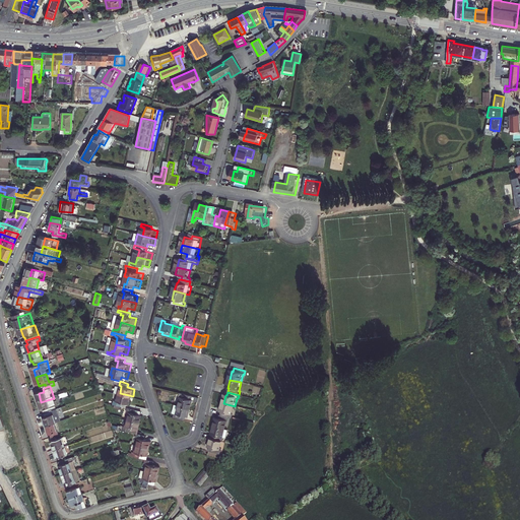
[(131,403),(133,396),(120,393),(118,400),(116,399),(115,403),(123,405),(124,402),(131,403)]
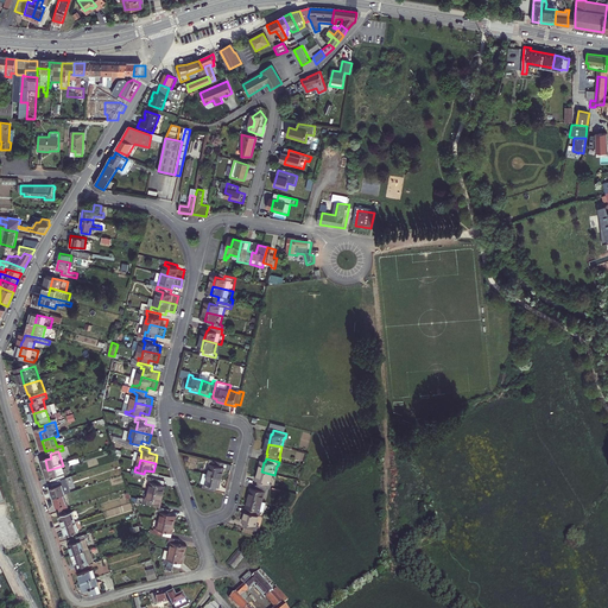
[(222,462),(209,460),(208,463),(210,463),(208,474),(221,476),(223,467),(221,466),(222,462)]
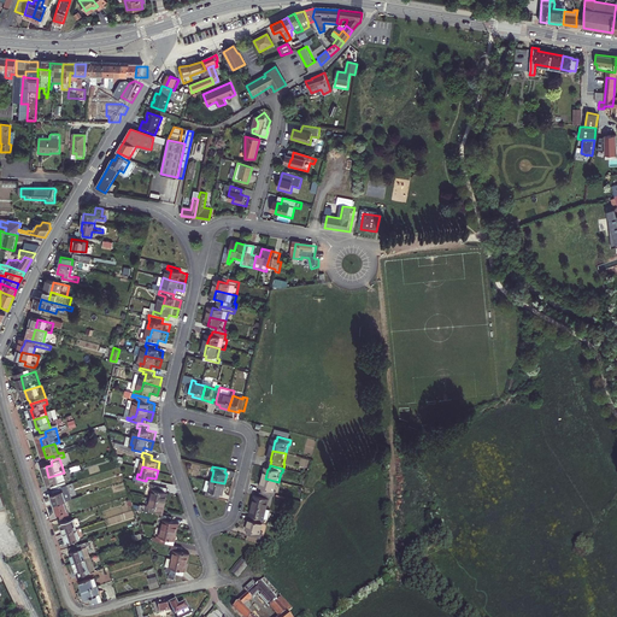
[(65,471),(64,472),(48,477),(52,487),(53,486),(54,491),(64,488),(63,483),(69,482),(65,471)]
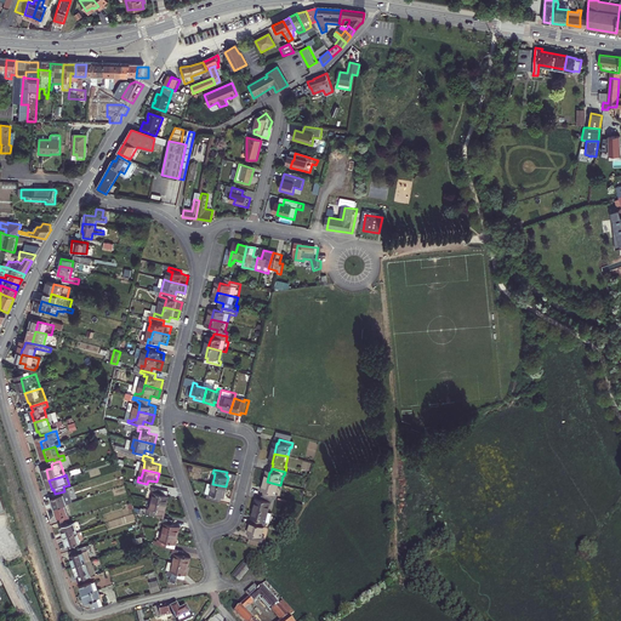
[(278,495),(280,485),(267,482),(263,493),(266,493),(265,496),(275,500),(278,500),(279,496),(278,495)]
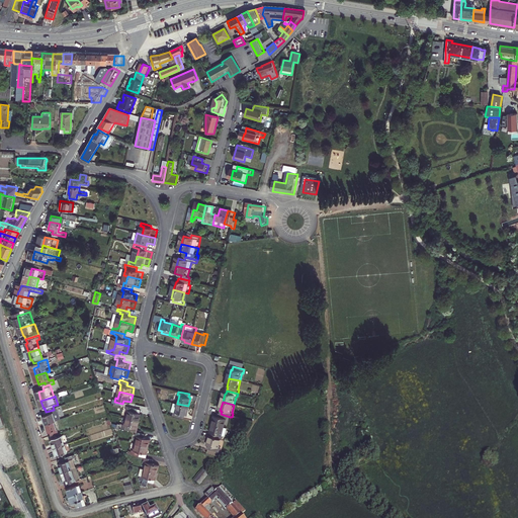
[(186,414),(188,406),(177,404),(175,411),(173,411),(172,415),(183,417),(184,414),(186,414)]
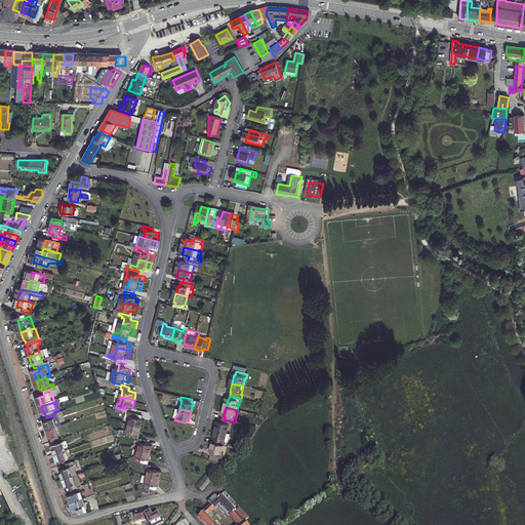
[(138,413),(130,411),(129,415),(132,416),(130,423),(144,426),(145,419),(137,417),(138,413)]
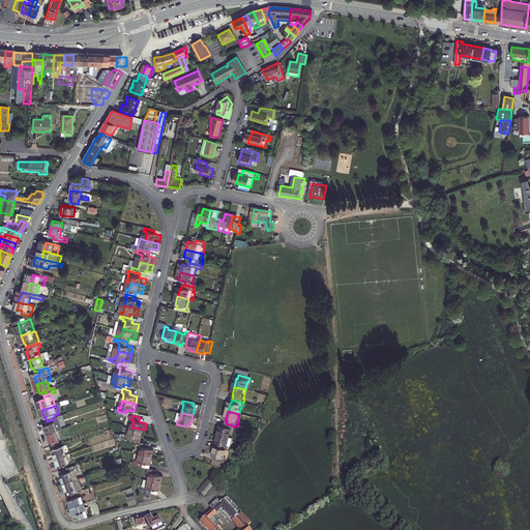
[(60,417),(55,419),(47,421),(49,425),(47,425),(49,434),(58,432),(64,430),(60,417)]
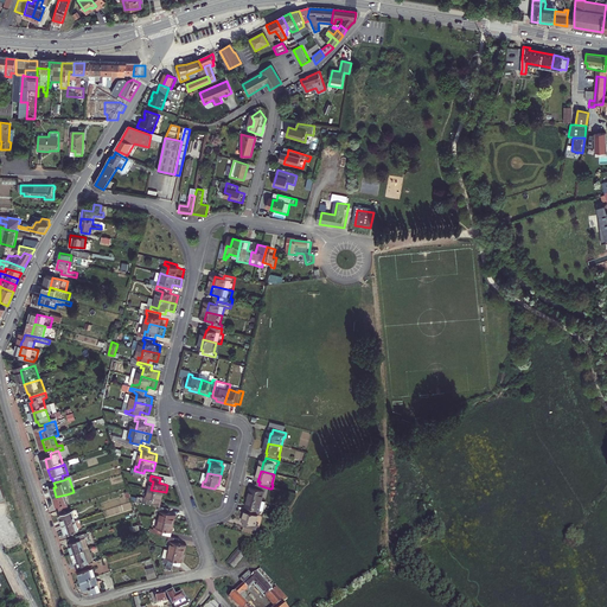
[(268,493),(269,489),(259,485),(256,485),(255,490),(253,489),(250,498),(263,502),(266,492),(268,493)]
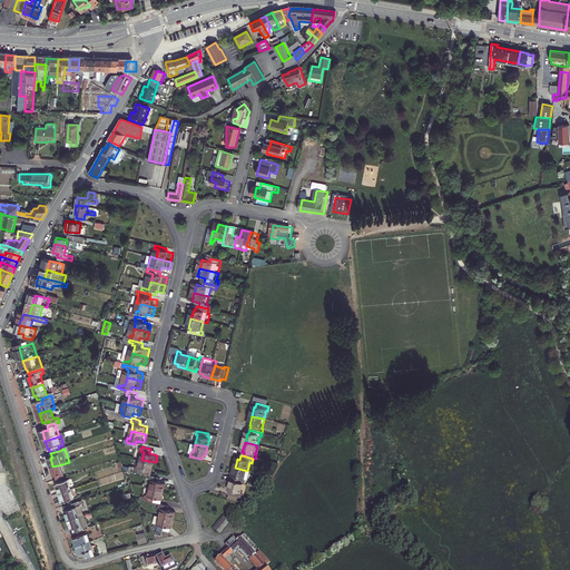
[(154,471),(156,462),(141,460),(139,468),(137,467),(136,469),(131,468),(131,470),(145,473),(146,470),(154,471)]
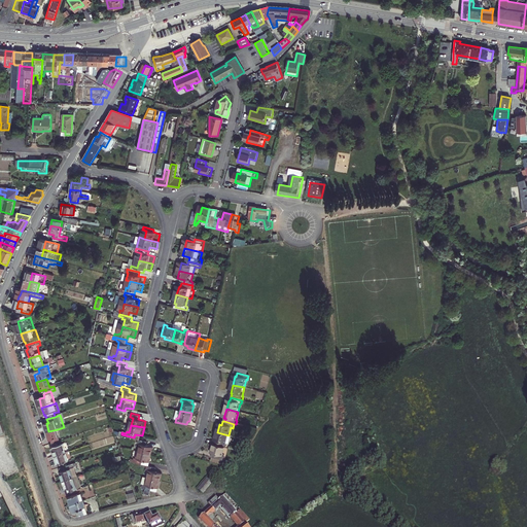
[(62,442),(58,429),(48,431),(51,440),(53,440),(54,444),(62,442)]
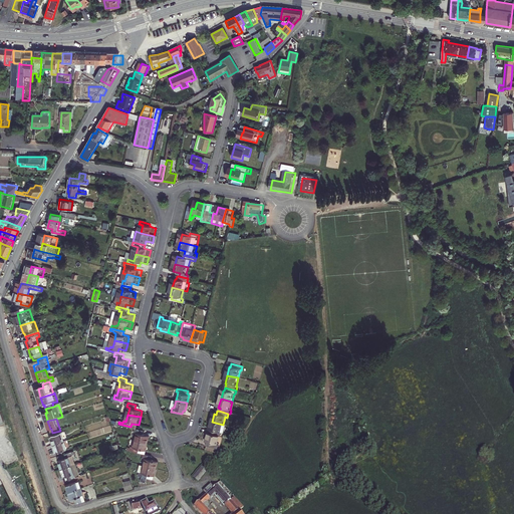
[(227,426),(223,425),(212,422),(210,431),(212,431),(211,434),(220,437),(222,437),(223,434),(225,435),(227,426)]
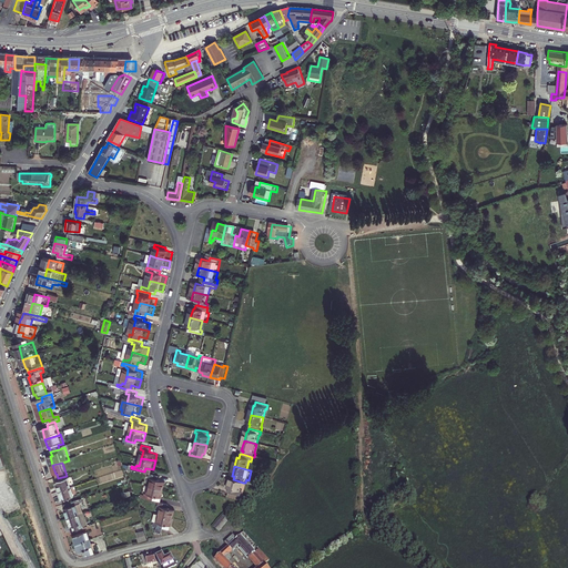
[(152,474),(151,474),(150,478),(153,478),(151,487),(165,490),(168,483),(160,480),(161,476),(152,474)]
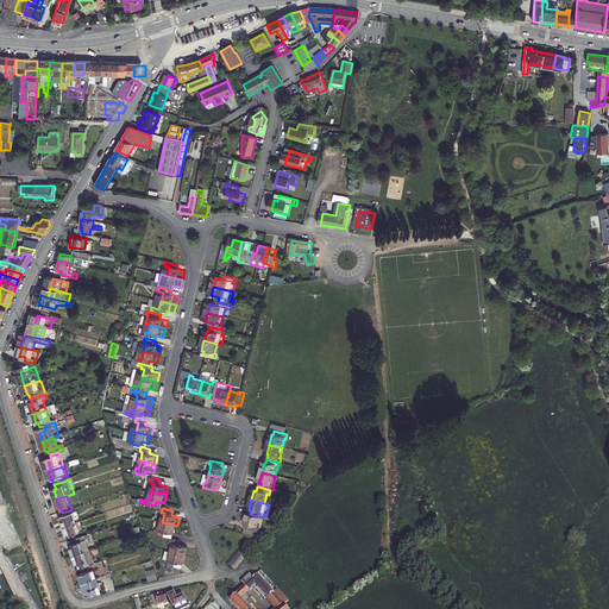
[(77,512),(62,518),(66,527),(81,522),(77,512)]
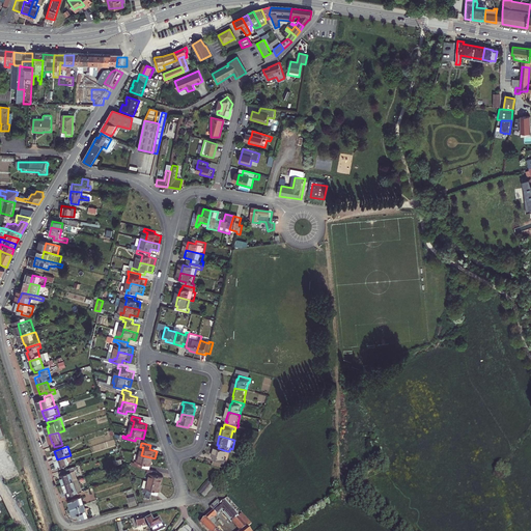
[(225,459),(227,451),(218,448),(216,448),(214,456),(216,457),(215,460),(226,464),(227,460),(225,459)]
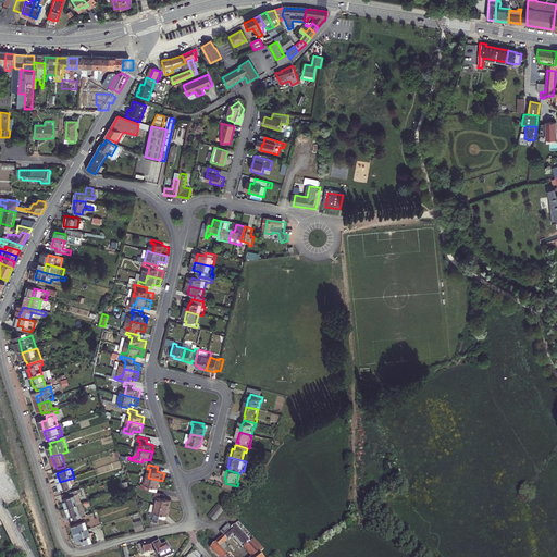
[(76,486),(74,478),(60,482),(62,491),(76,486)]
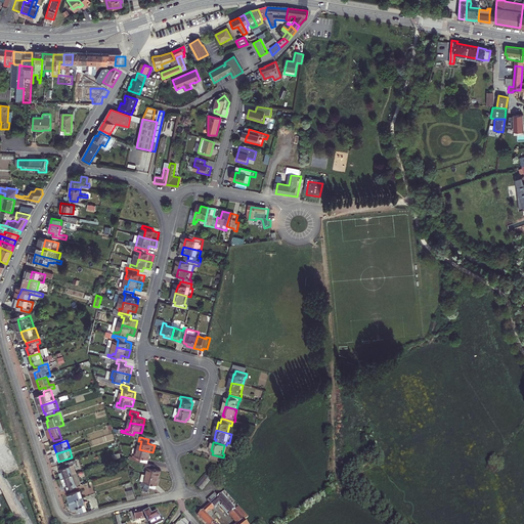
[(150,460),(153,452),(139,449),(137,456),(135,455),(134,457),(131,456),(131,460),(142,462),(143,459),(150,460)]
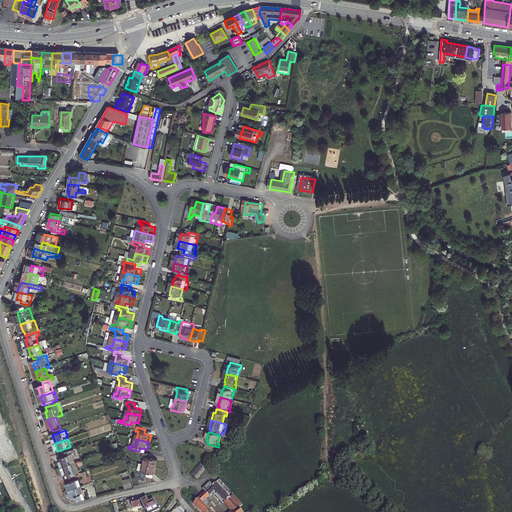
[(72,450),(63,454),(64,457),(59,458),(62,467),(72,463),(70,455),(73,454),(72,450)]
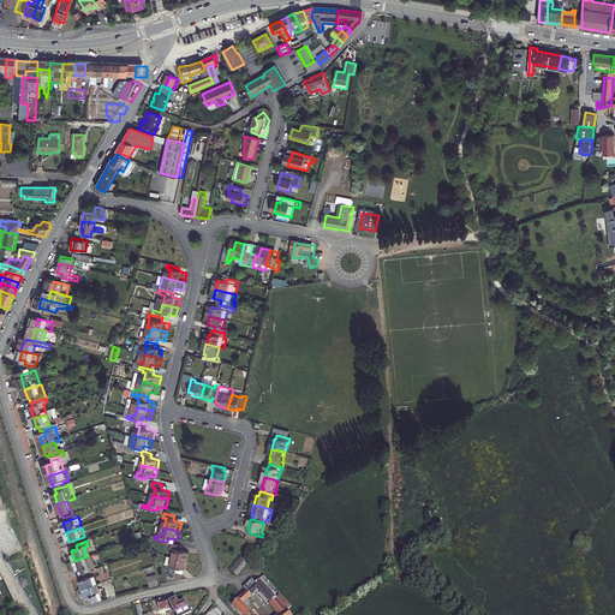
[(175,544),(174,544),(173,549),(177,549),(174,559),(190,562),(192,553),(184,551),(185,547),(175,544)]
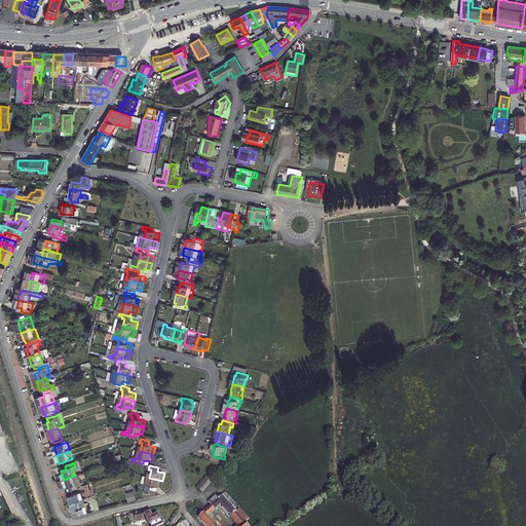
[(78,488),(74,476),(64,480),(66,488),(68,488),(69,491),(78,488)]
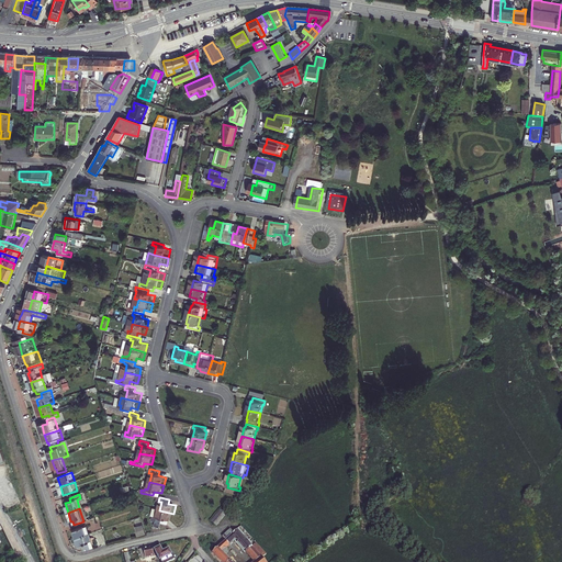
[(171,521),(173,514),(159,510),(157,518),(155,517),(154,521),(156,523),(163,524),(164,519),(171,521)]
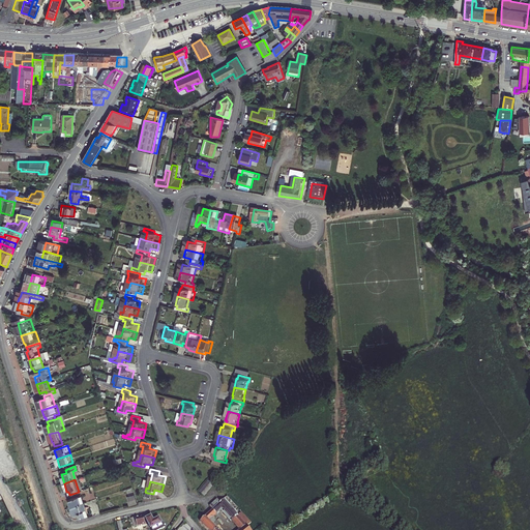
[(215,489),(210,483),(203,492),(209,496),(215,489)]
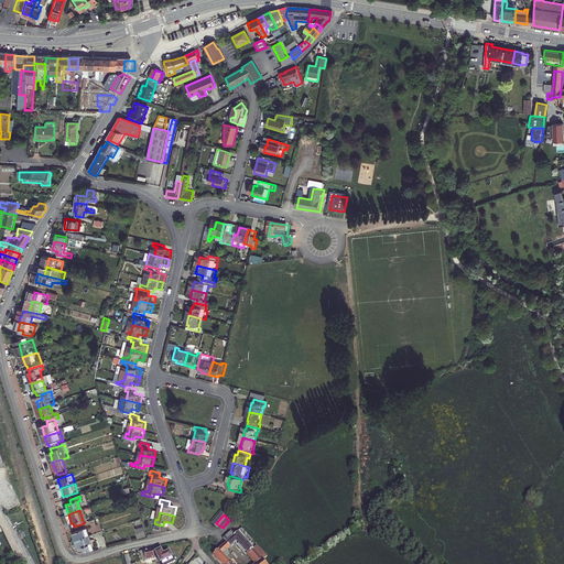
[(144,525),(137,528),(139,535),(147,533),(144,525)]
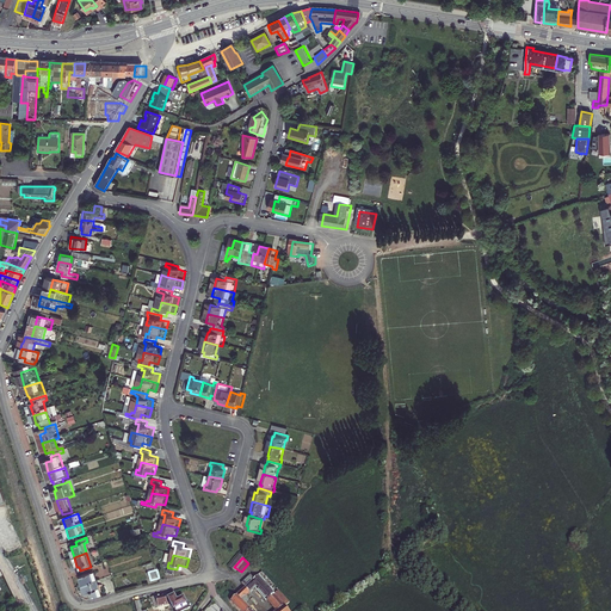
[(92,573),(80,576),(82,586),(94,581),(92,573)]
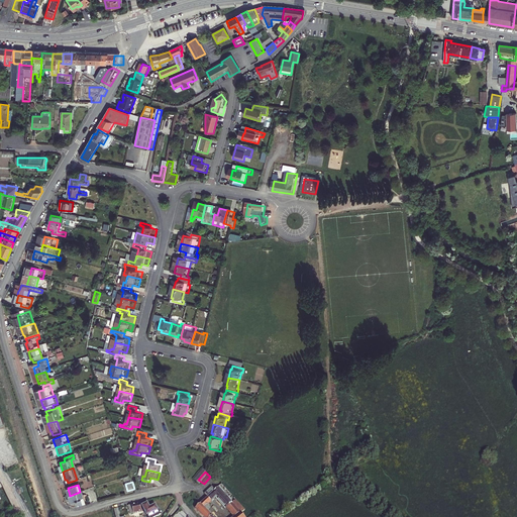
[(206,503),(197,511),(202,516),(247,516),(245,514),(247,513),(223,488),(217,493),(214,490),(206,497),(209,500),(212,504),(219,498),(235,516),(213,516),(209,512),(211,511),(211,508),(210,507),(206,503)]
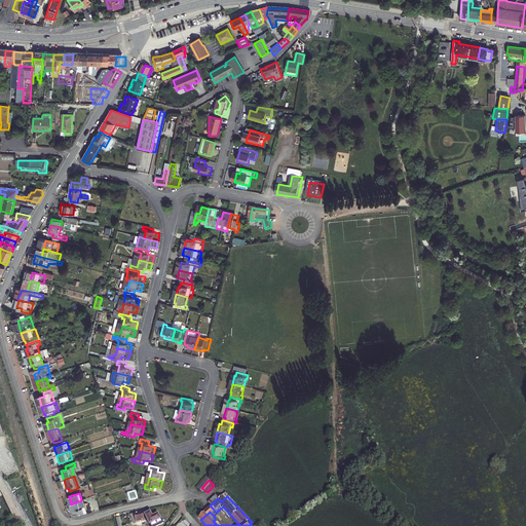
[(85,514),(81,500),(71,504),(73,512),(77,510),(79,515),(85,514)]
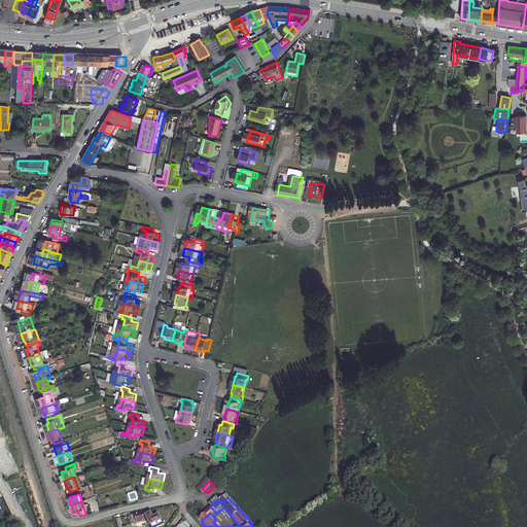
[(145,516),(133,519),(135,526),(146,524),(145,516)]
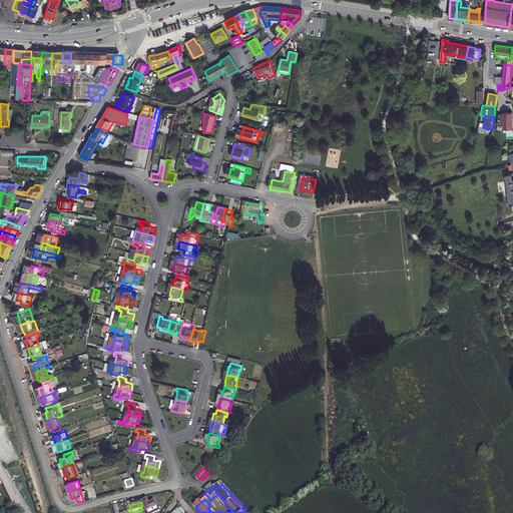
[(142,505),(146,512),(161,512),(156,503),(150,507),(148,502),(142,505)]
